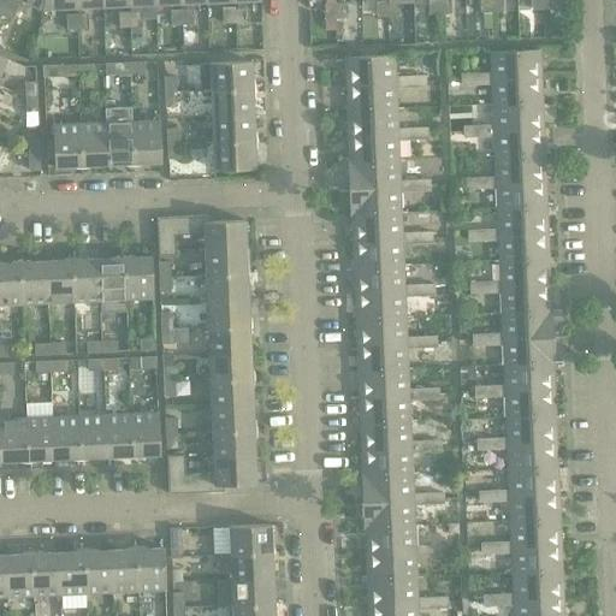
[(9,0),(3,16),(12,19),(18,6),(17,4),(9,0)]
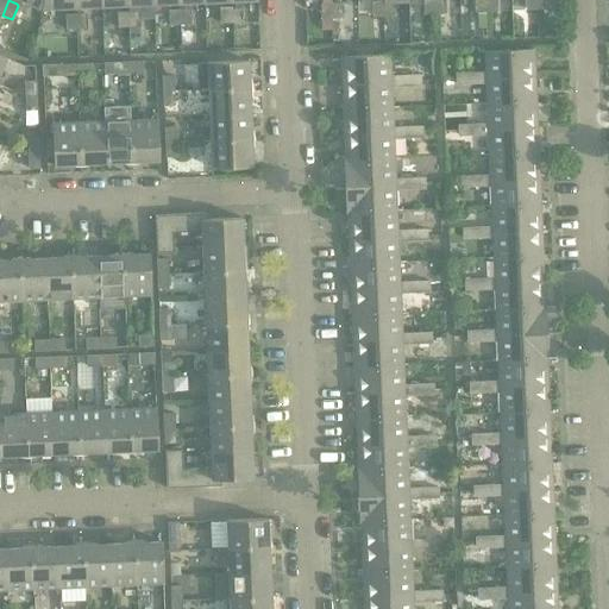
[(437,14),(435,0),(428,0),(427,0),(425,2),(426,14),(437,14)]
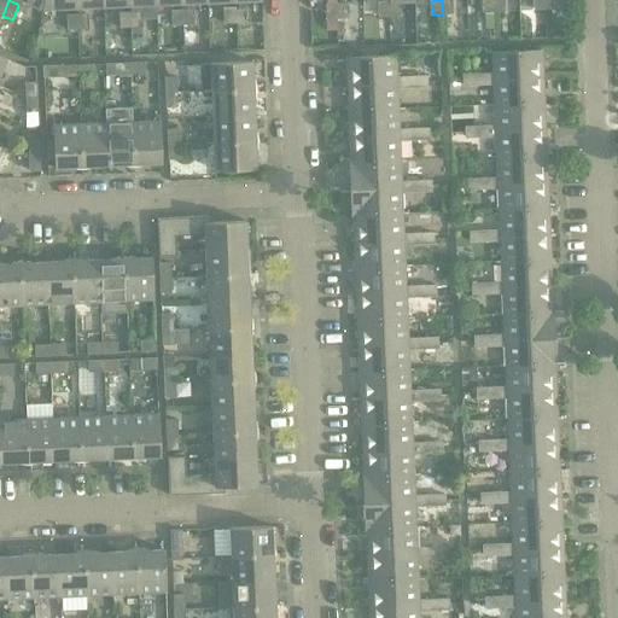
[(450,0),(442,0),(443,15),(454,15),(453,1),(450,0)]
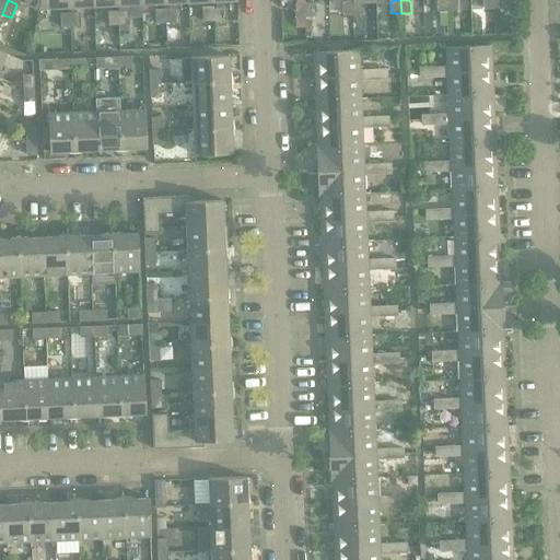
[(448,11),(447,0),(438,0),(439,12),(448,11)]
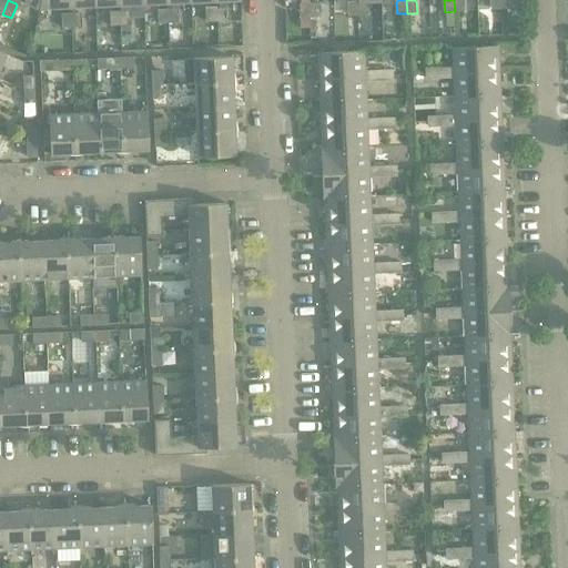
[(454,0),(455,11),(465,11),(464,0),(454,0)]
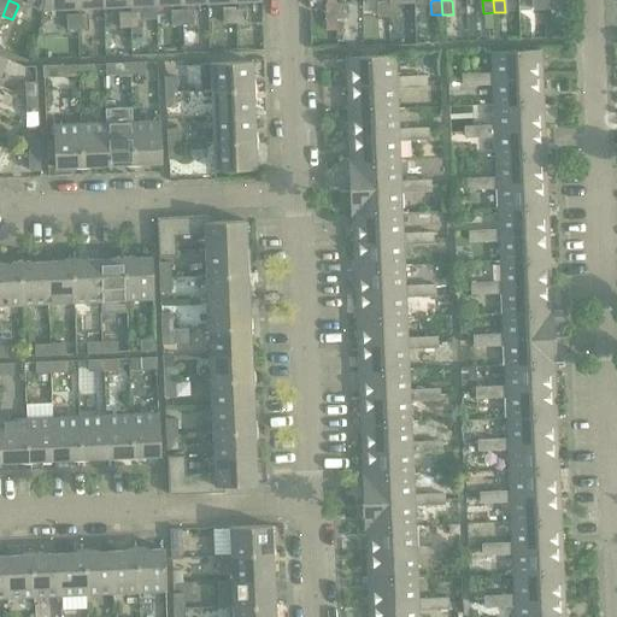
[(546,10),(545,0),(534,0),(535,11),(546,10)]
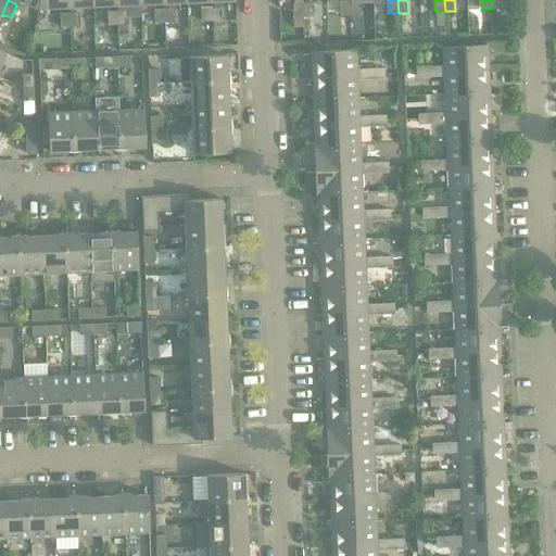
[(491,0),(492,9),(502,9),(501,0),(491,0)]
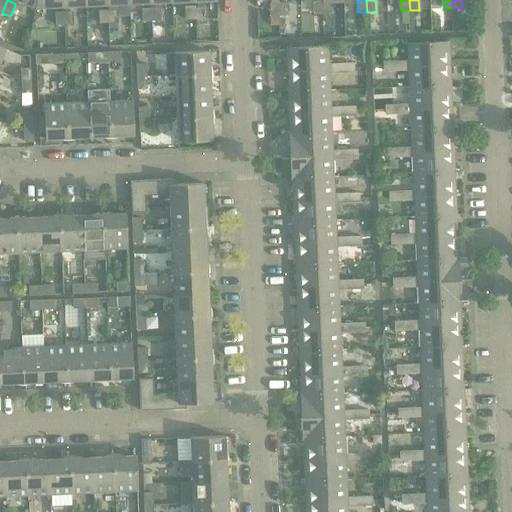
[(330,1),(323,2),(323,14),(332,13),(332,3),(330,1)]
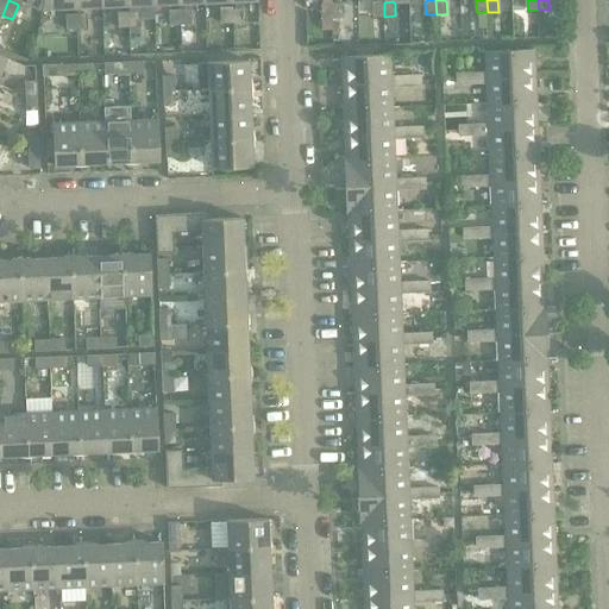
[(384,17),(384,2),(376,2),(374,5),(374,17),(384,17)]
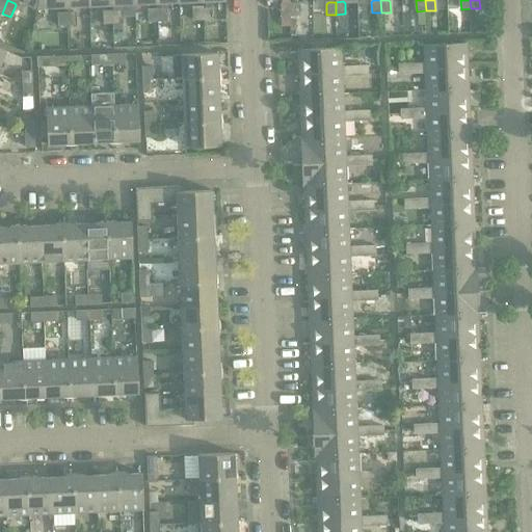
[(291,17),(291,3),(284,4),(282,6),(282,17),(291,17)]
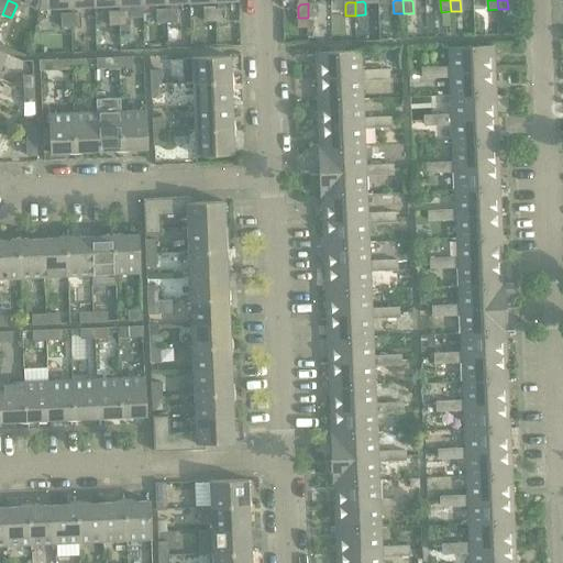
[(316,3),(308,3),(308,18),(318,17),(318,6),(316,3)]
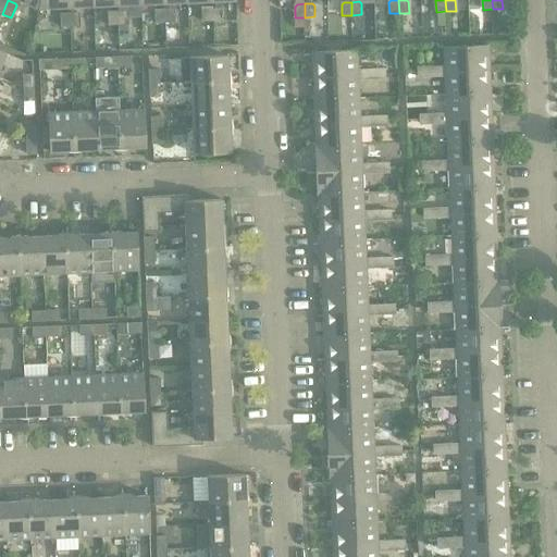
[(213,21),(212,8),(205,8),(202,10),(203,22),(213,21)]
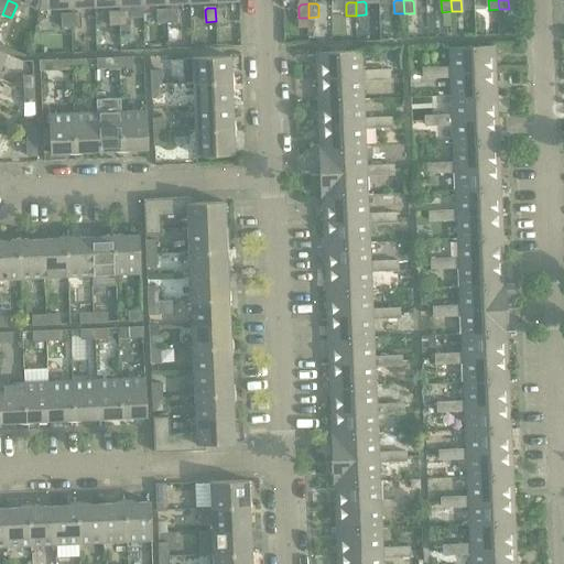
[(223,8),(215,8),(216,21),(225,21),(225,10),(223,8)]
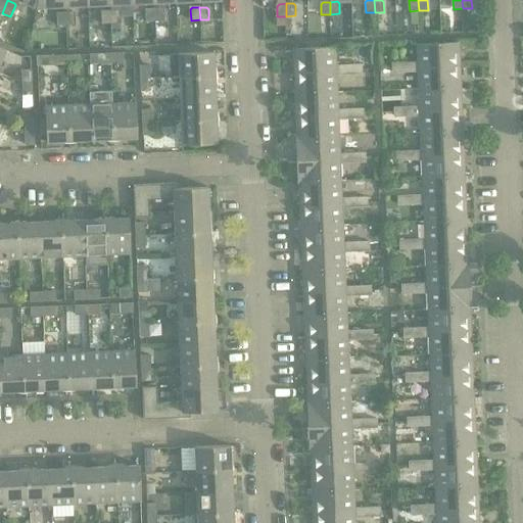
[(162,8),(155,9),(155,21),(164,21),(164,10),(162,8)]
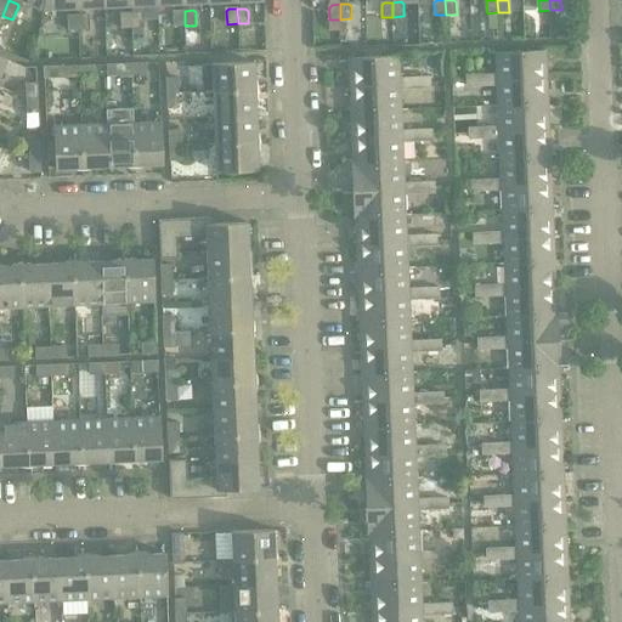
[(185,26),(185,11),(176,11),(174,13),(174,26),(185,26)]
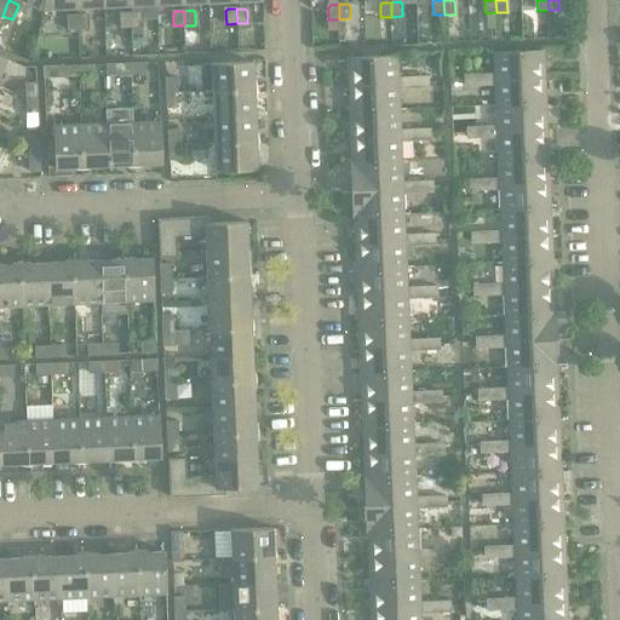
[(141,12),(132,13),(132,28),(143,27),(143,15),(141,12)]
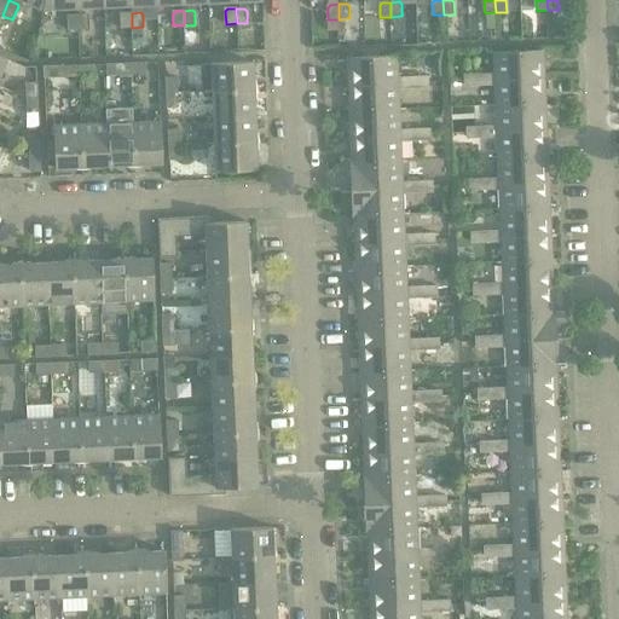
[(132,28),(132,13),(123,13),(121,16),(121,28),(132,28)]
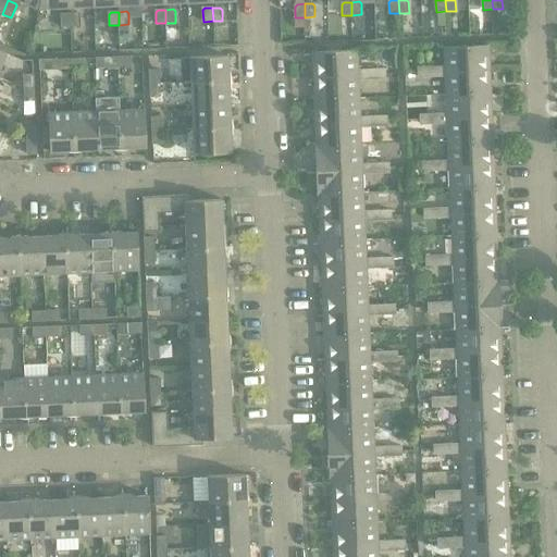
[(72,27),(71,13),(63,14),(61,16),(62,27),(72,27)]
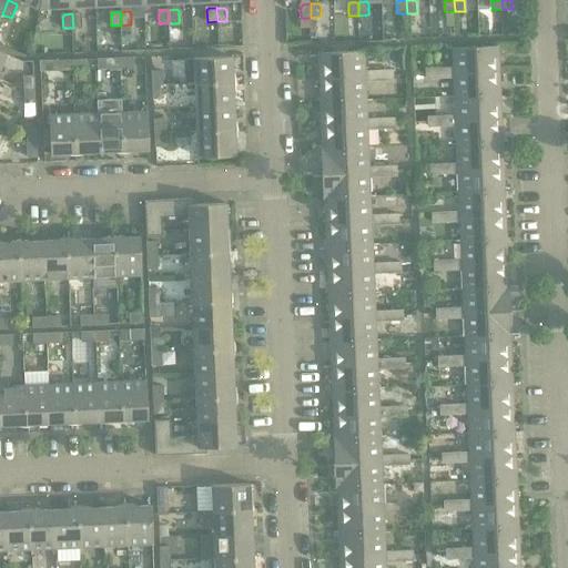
[(80,13),(72,13),(73,28),(83,27),(82,16),(80,13)]
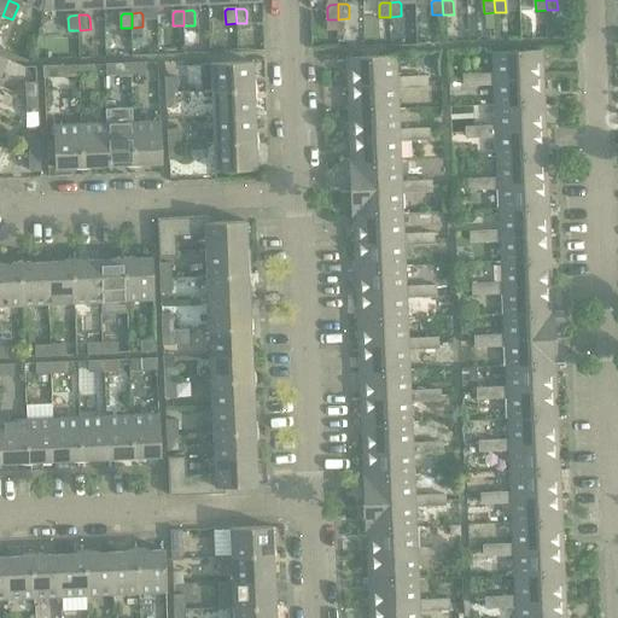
[(494,75),(479,75),(479,86),(495,85),(494,80),(543,77),(542,51),(494,52),(494,75)]
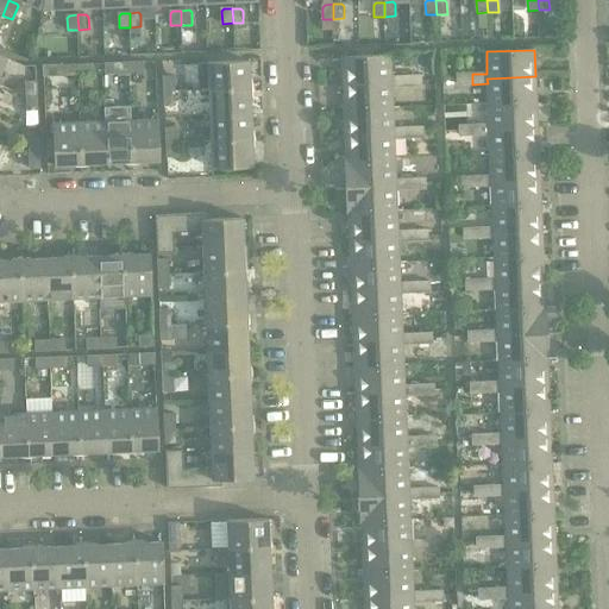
[(343,57),(344,85),(393,82),(391,77),(391,56),(343,57)]
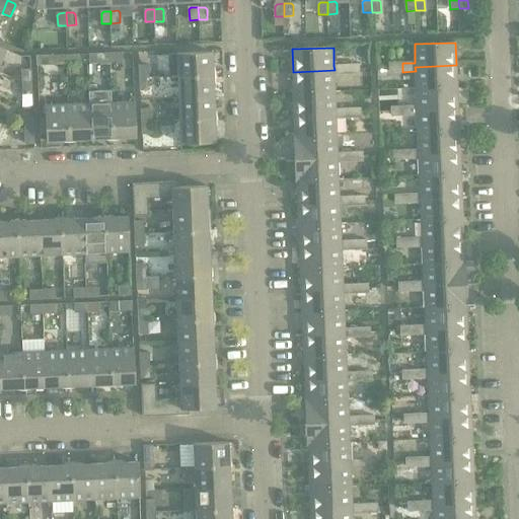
[(177,54),(178,77),(213,75),(213,53),(177,54)]
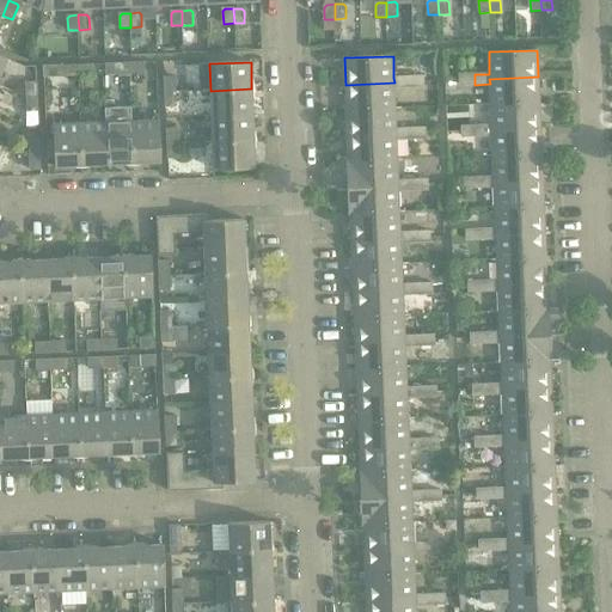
[(130,74),(130,63),(115,63),(116,74),(130,74)]
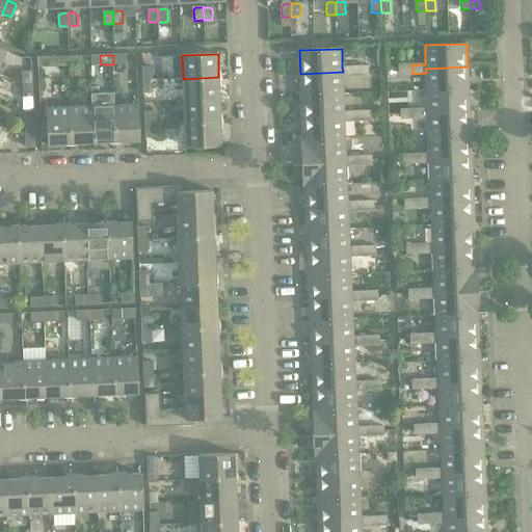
[(126,55),(113,55),(113,64),(126,63),(126,55)]
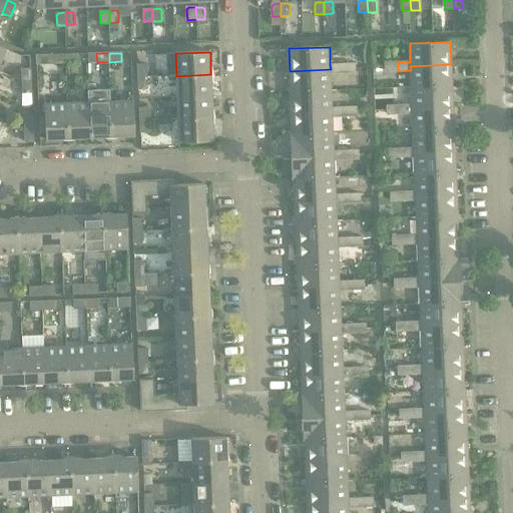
[(78,54),(65,55),(66,63),(78,63),(78,54)]
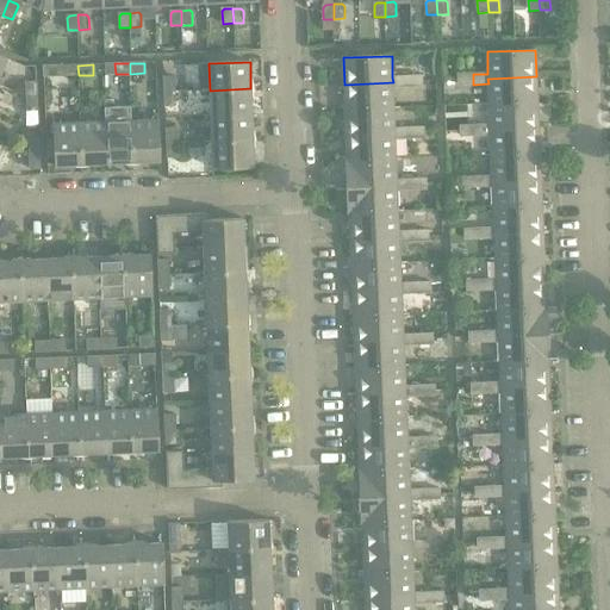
[(79,75),(78,66),(63,66),(64,76),(79,75)]
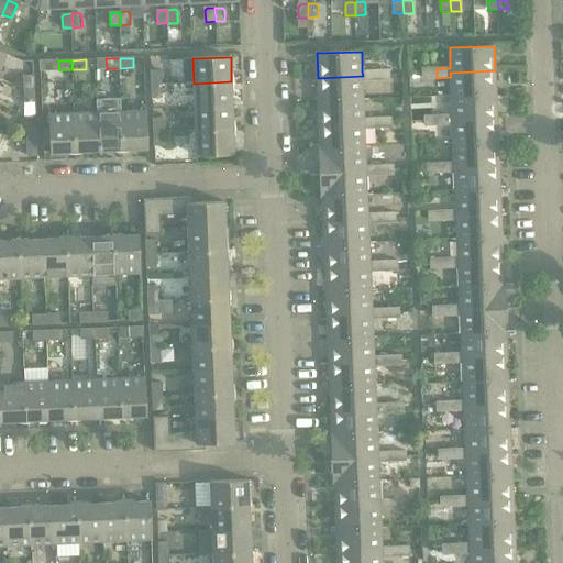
[(422,69),(423,78),(437,78),(437,68),(422,69)]
